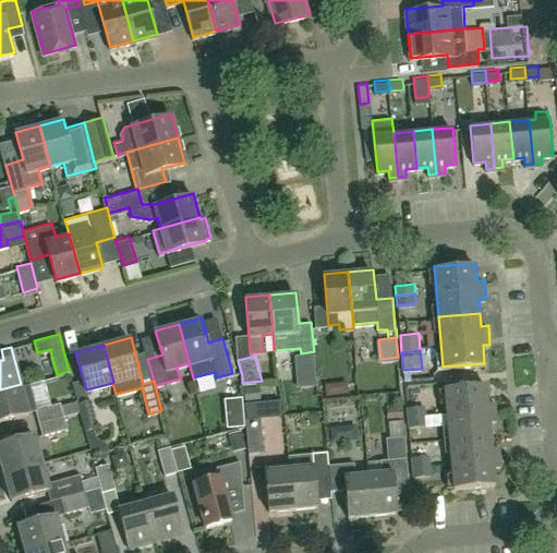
[(298,359),(282,360),(283,375),(299,374),(298,359)]
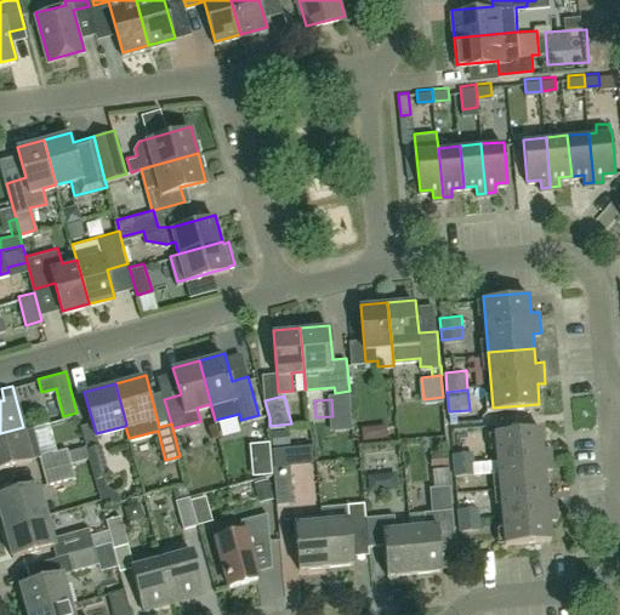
[(394,445),(394,425),(368,426),(369,446),(394,445)]
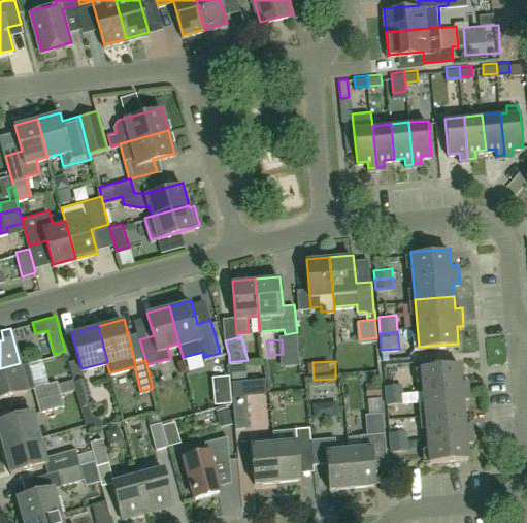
[(421,365),(425,413),(464,410),(463,397),(470,396),(468,379),(461,379),(460,362),(421,365)]
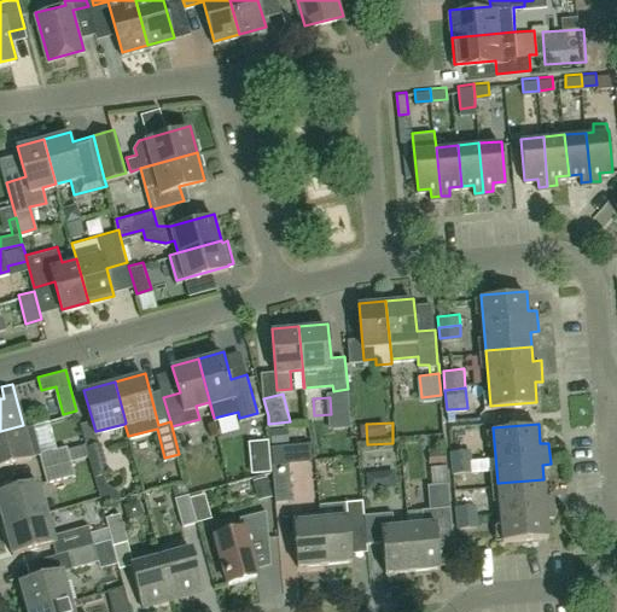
[(0,464),(31,455),(23,425),(0,431),(0,464)]
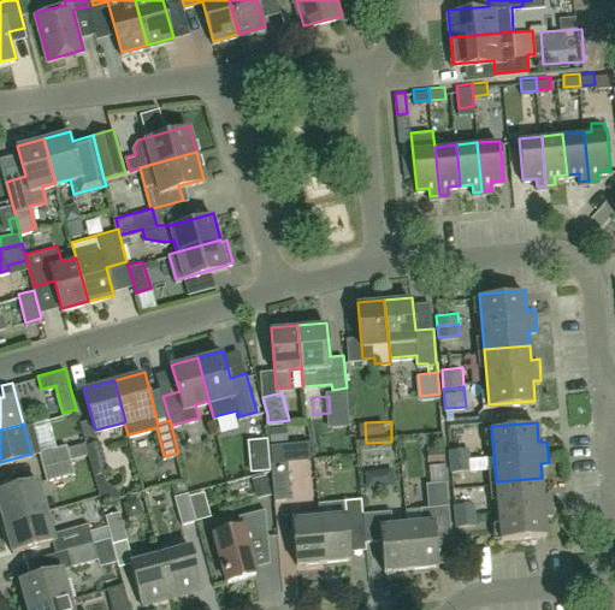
[(87,443),(88,451),(94,473),(108,469),(100,439),(87,443)]
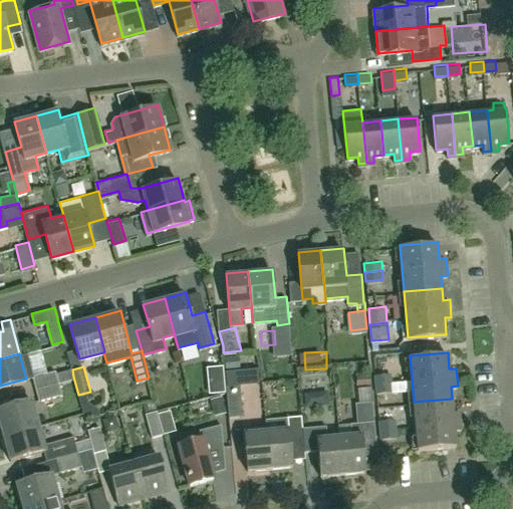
[(62,393),(56,371),(55,368),(32,374),(39,399),(62,393)]
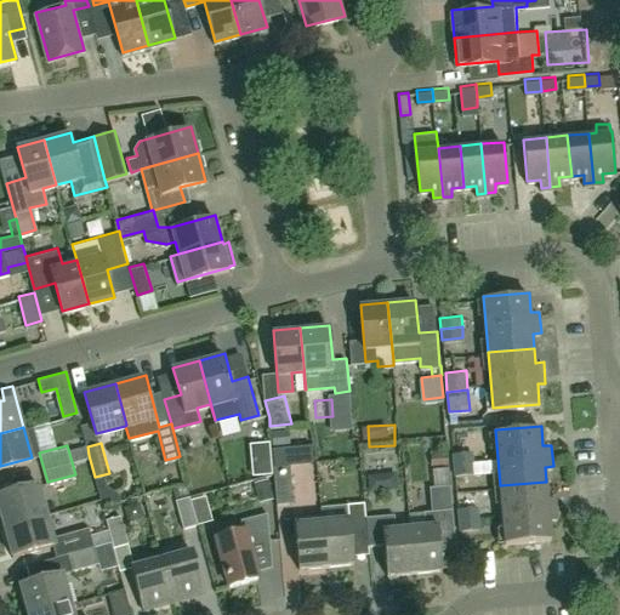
[(282,457),(295,457),(297,505),(324,504),(322,446),(282,448),(282,457)]
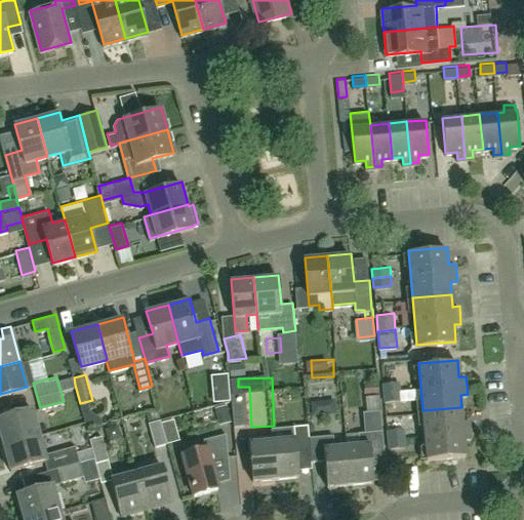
[(385,399),(402,398),(400,380),(383,381),(385,399)]
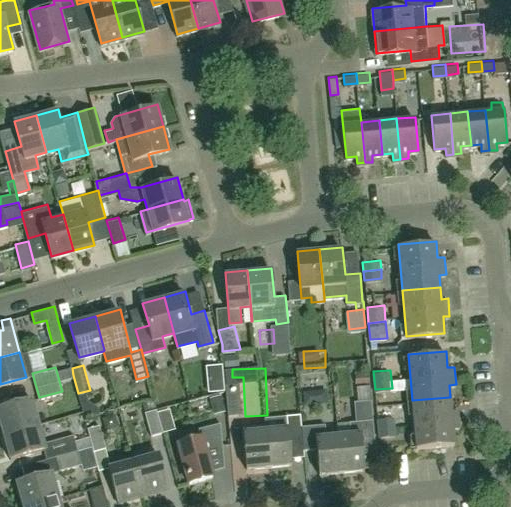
[(266,381),(267,397),(280,396),(279,380),(266,381)]
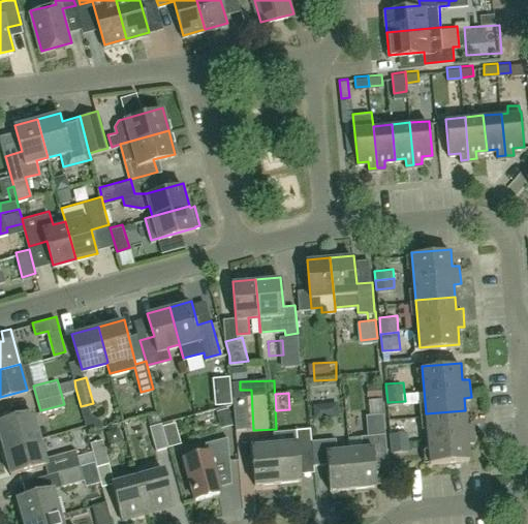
[(237,427),(250,426),(247,394),(233,395),(237,427)]
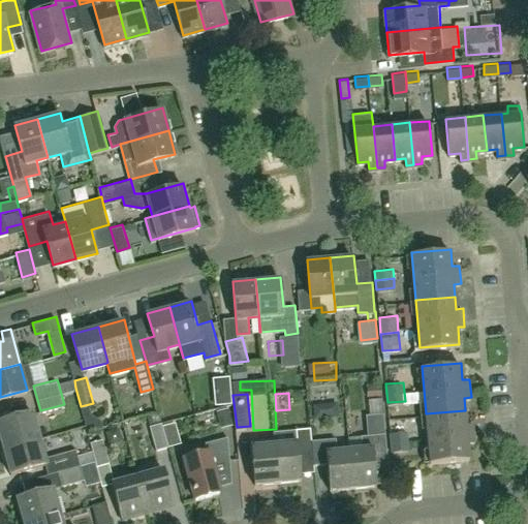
[(147,412),(150,424),(156,448),(168,444),(158,409),(147,412)]
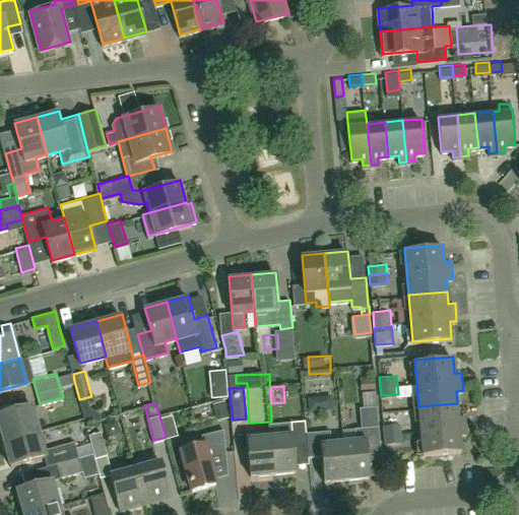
[(0,425),(4,438),(39,429),(33,403),(0,411),(0,425)]
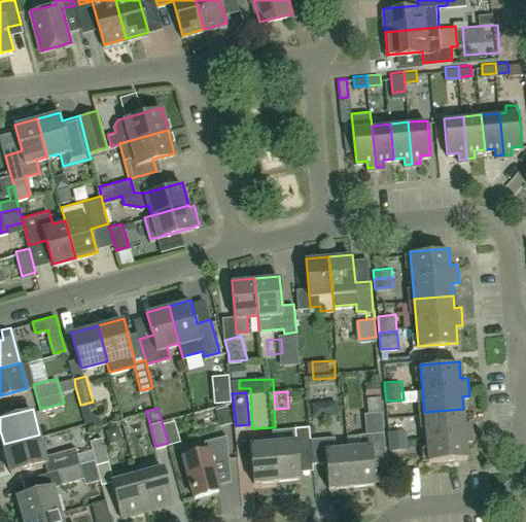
[(426,436),(427,447),(428,459),(468,455),(466,443),(466,439),(472,439),(472,431),(471,420),(464,421),(463,409),(424,412),(426,436)]
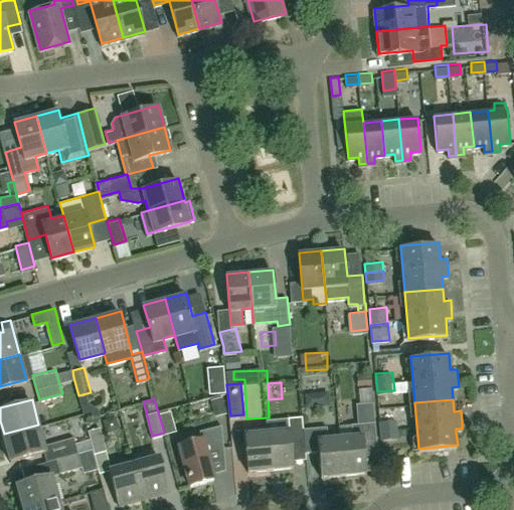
[(305,439),(303,427),(302,414),(288,415),(289,428),(267,430),(271,468),(293,466),(291,440),(305,439)]
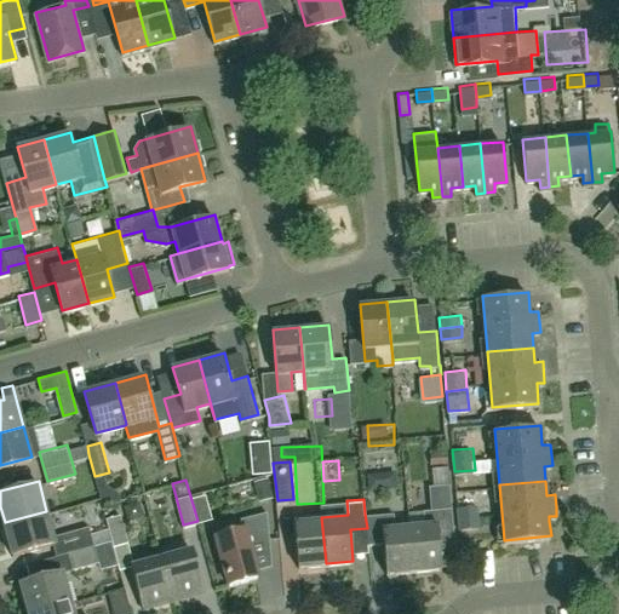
[(458,527),(479,526),(477,503),(457,505),(458,527)]
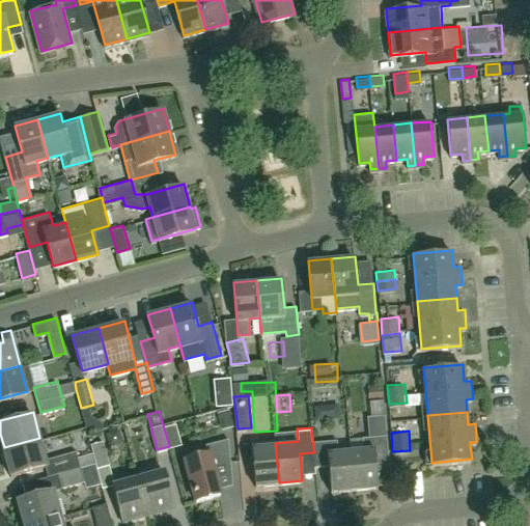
[(375,460),(389,459),(387,433),(362,436),(363,448),(351,449),(355,488),(378,486),(375,460)]
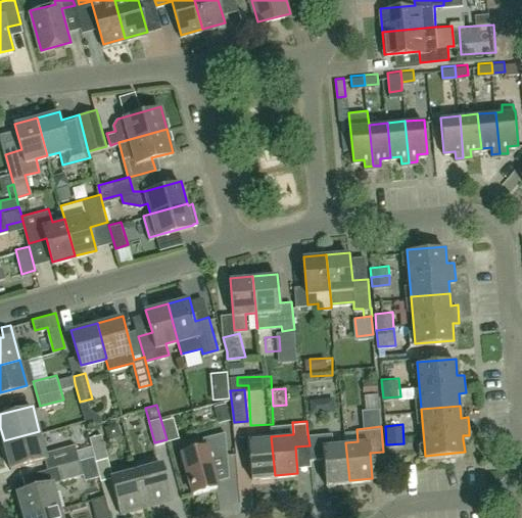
[(209,458),(228,453),(226,430),(203,436),(205,444),(183,451),(193,491),(218,485),(209,458)]
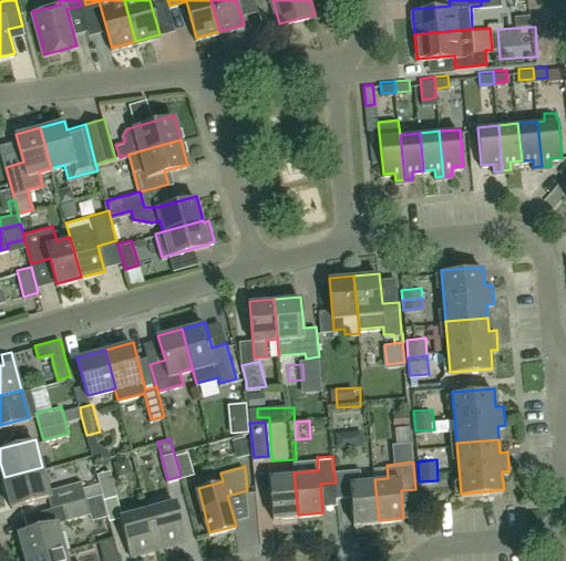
[(42,467),(4,477),(11,505),(50,495),(42,467)]
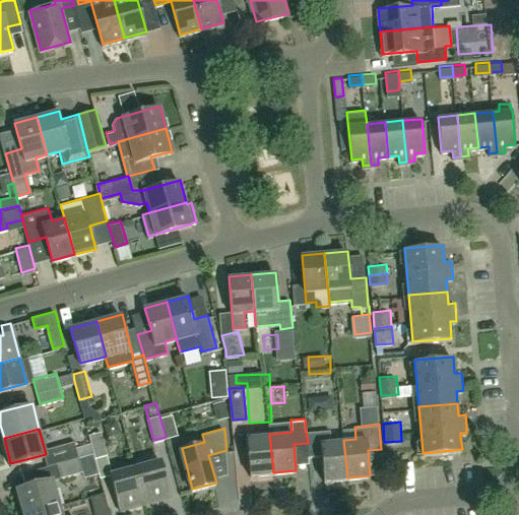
[(347,477),(343,440),(331,441),(330,429),(306,431),(308,443),(309,455),(322,454),(324,479),(347,477)]
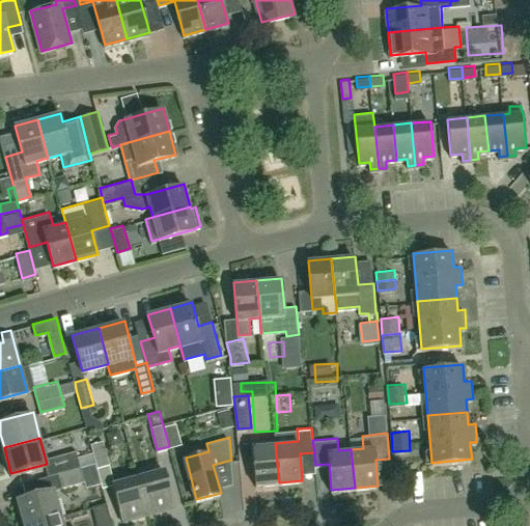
[(98,466),(109,463),(103,439),(90,442),(98,466)]
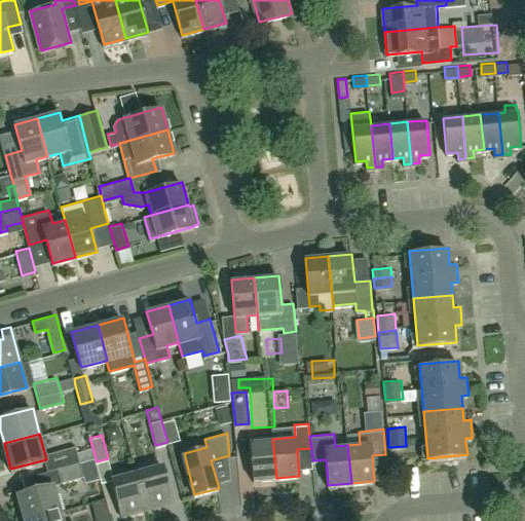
[(276,478),(272,439),(250,441),(254,480),(276,478)]
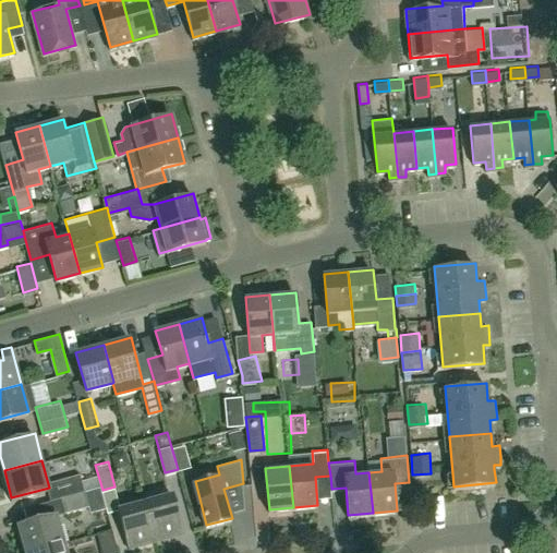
[(91,512),(107,507),(100,485),(85,490),(82,477),(56,484),(64,513),(88,505),(91,512)]
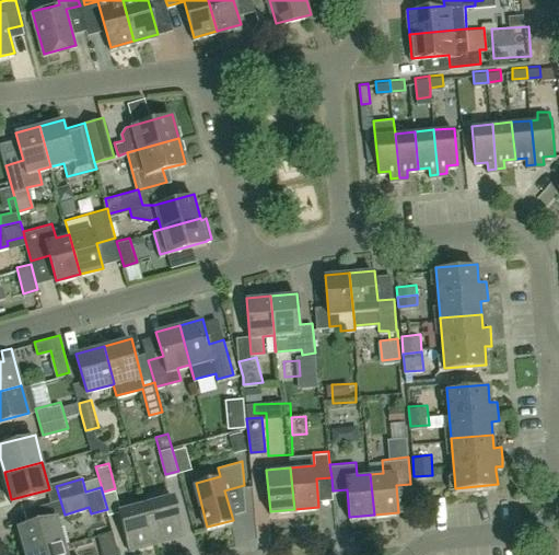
[(156,541),(184,533),(174,495),(147,503),(156,541)]
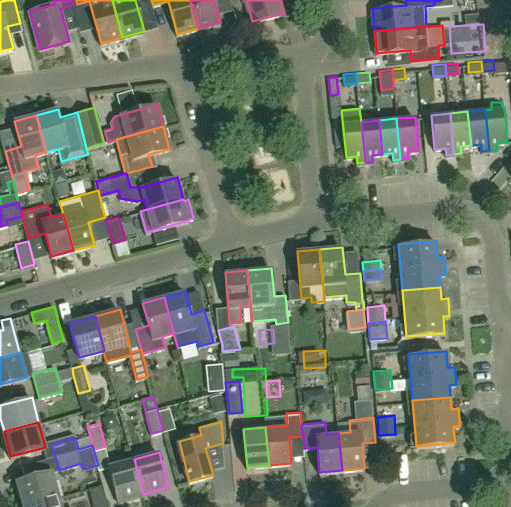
[(143,494),(134,459),(109,466),(118,500),(143,494)]
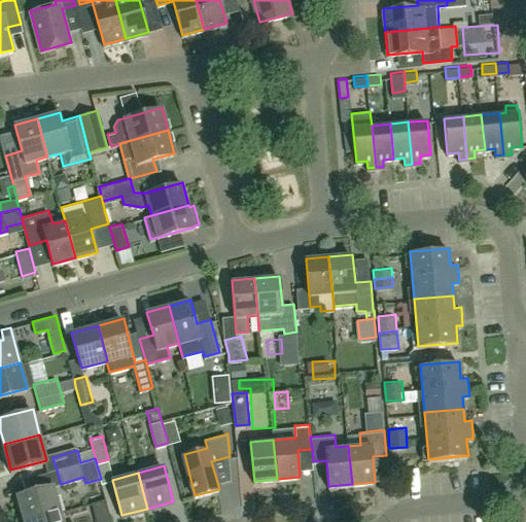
[(232,481),(235,501),(245,500),(242,480),(232,481)]
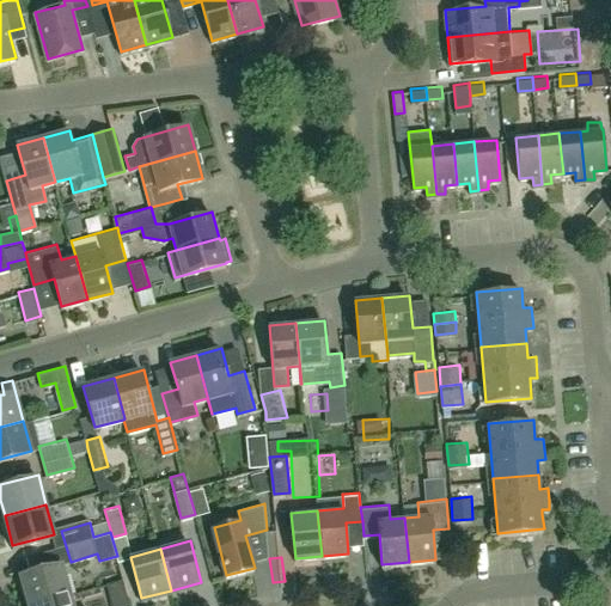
[(29,604),(69,593),(61,562),(20,574),(29,604)]
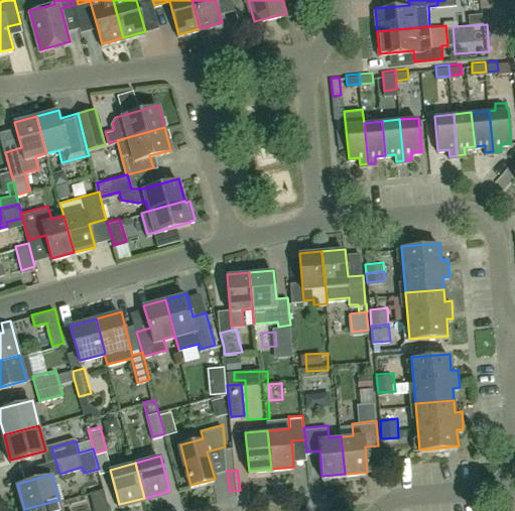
[(95,510),(110,510),(104,488),(90,492),(95,510)]
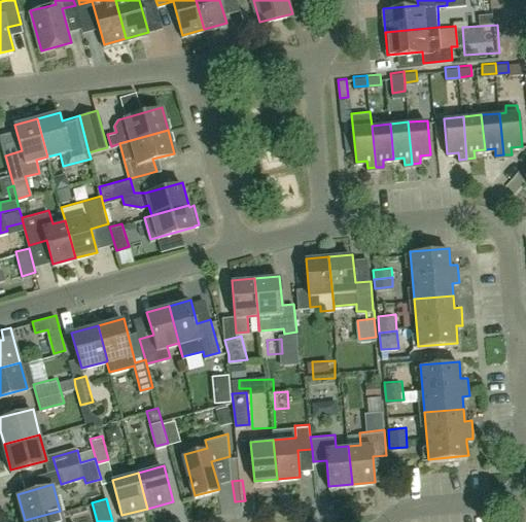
[(63,521),(60,511),(25,520),(25,521),(74,521),(74,520),(68,521),(63,521)]
